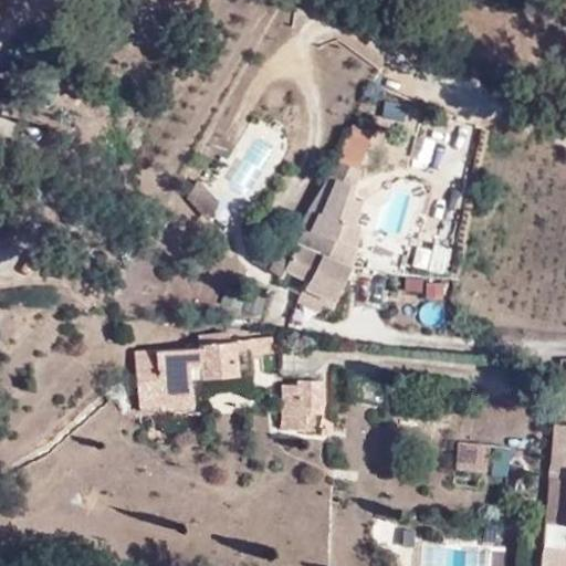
[(401,118),(406,104),(385,98),(381,113),(401,118)]
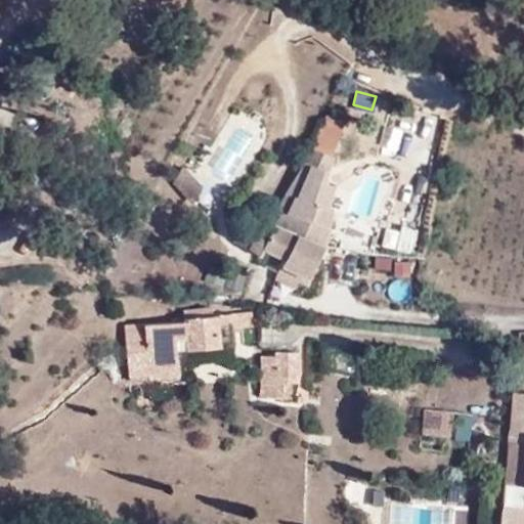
[(322,125),(310,150),(332,159),(342,133),(322,125)]
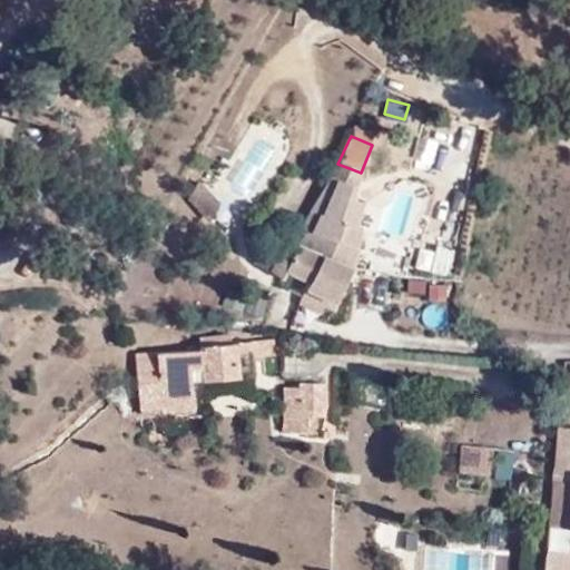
[(306,231),(300,245),(353,269),(362,237),(356,235),(364,205),(354,202),(360,189),(354,188),(361,173),(337,164),(330,178),(301,227),(306,231)]
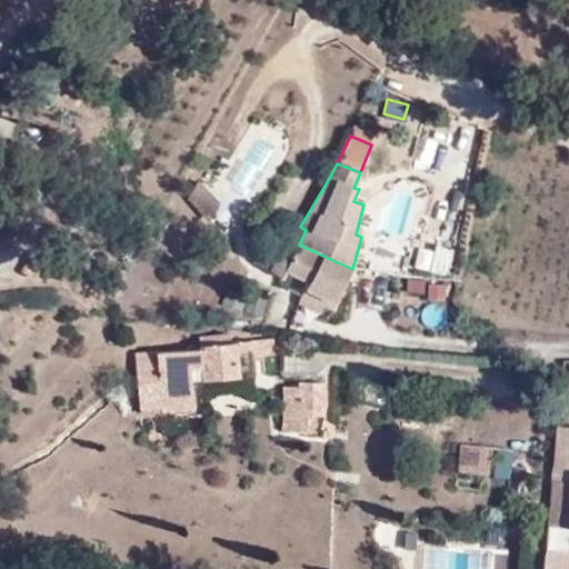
[(207,217),(221,202),(200,181),(186,196),(207,217)]
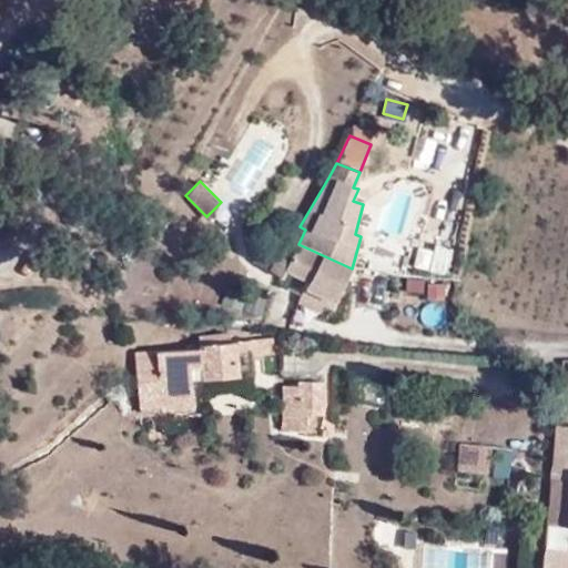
[(352,269),(298,244),(290,262),(262,249),(254,265),(282,277),(286,271),(311,283),(307,291),(326,300),(322,306),(334,312),(337,304),(335,303),(352,269)]
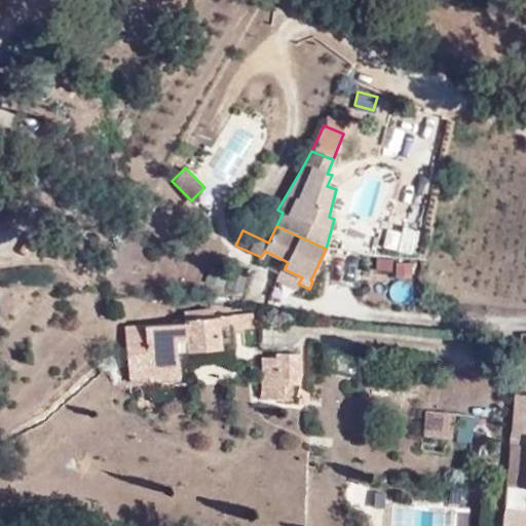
[(396,260),(395,275),(412,277),(413,261),(396,260)]
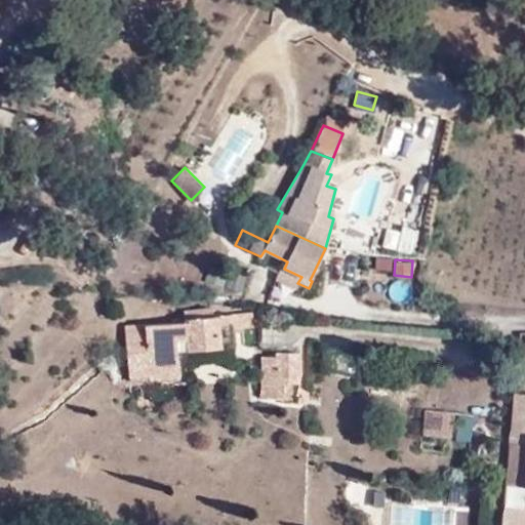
[(254,316),(234,317),(235,332),(255,331),(254,316)]
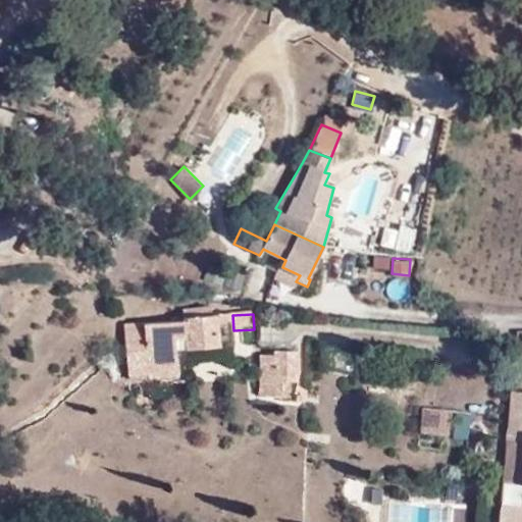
[(233,330),(232,315),(187,319),(188,322),(145,325),(125,327),(128,380),(179,376),(177,350),(235,345),(233,330)]
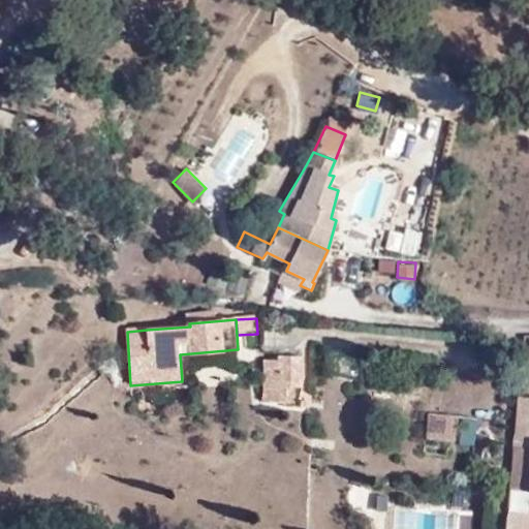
[(283,389),(296,389),(299,389),(301,356),(278,355),(278,362),(265,361),(262,397),(262,402),(283,403),(283,389)]
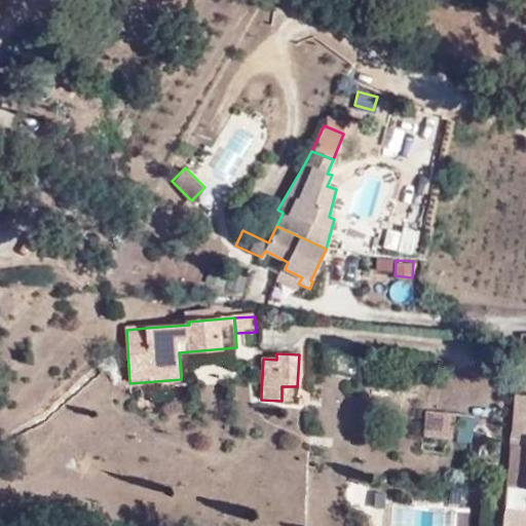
[(293,402),(294,386),(282,386),(282,401),(293,402)]
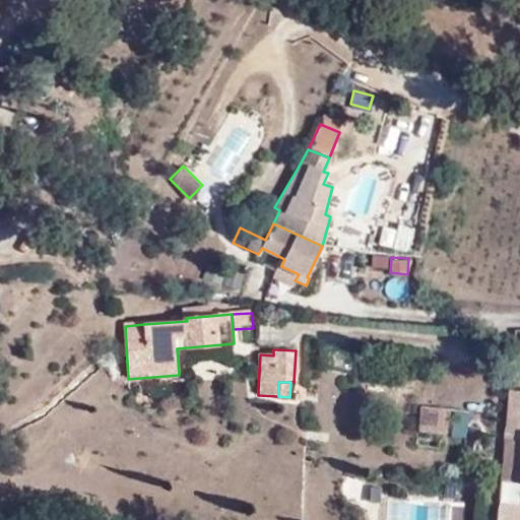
[(519,391),(511,391),(502,483),(519,483),(519,391)]
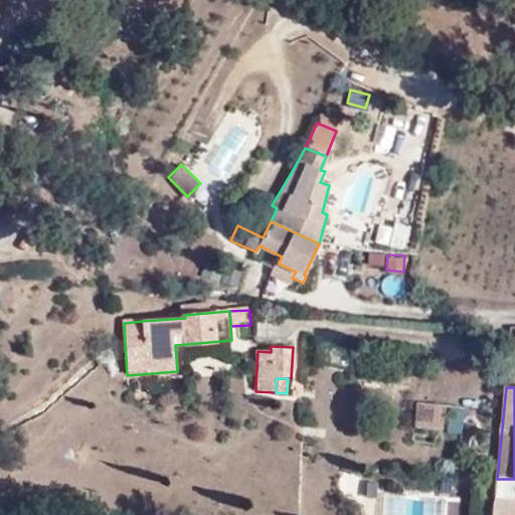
[(446,407),(417,404),(414,428),(443,432),(446,407)]
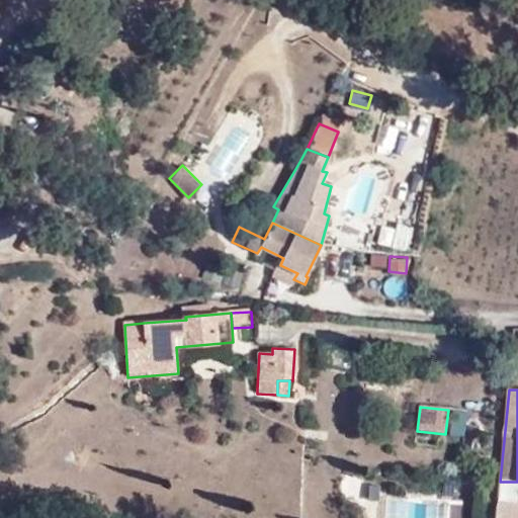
[(498,502),(517,503),(517,482),(500,482),(498,502)]
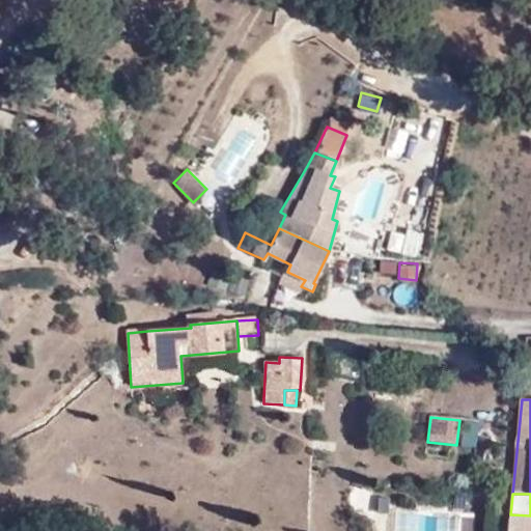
[(396,530),(473,530),(472,506),(395,511),(396,530)]
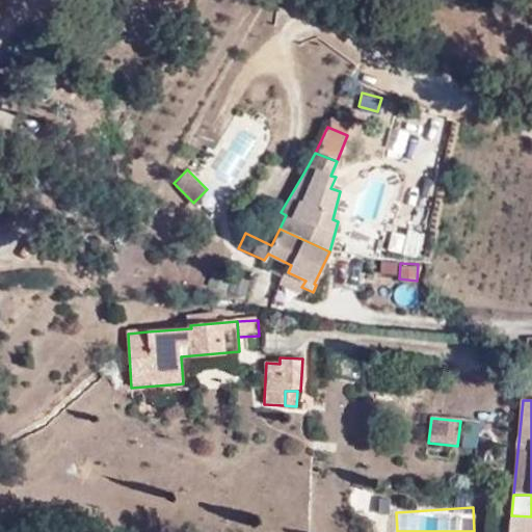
[(531,531),(531,516),(511,515),(508,531),(531,531)]
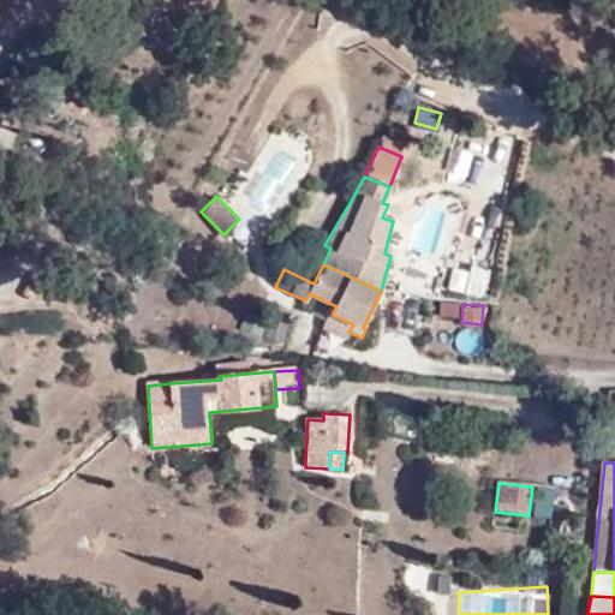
All buildings are outlined.
